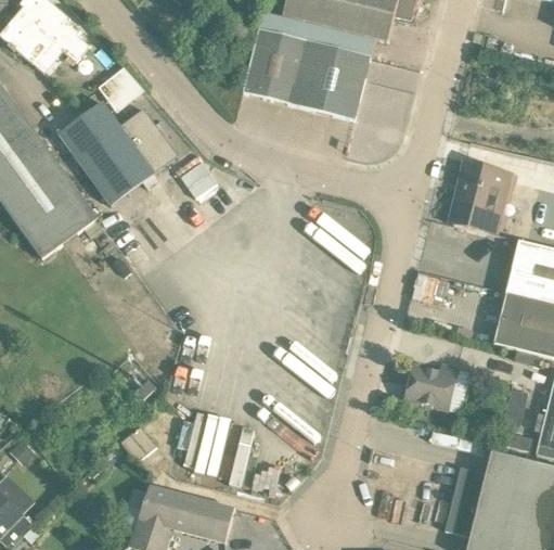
[(67,18),(68,16),(49,0),(22,0),(20,3),(23,7),(0,34),(0,36),(9,43),(8,45),(13,49),(14,47),(42,71),(61,49),(66,53),(63,58),(72,65),(94,38),(81,27),(80,29),(67,18)]
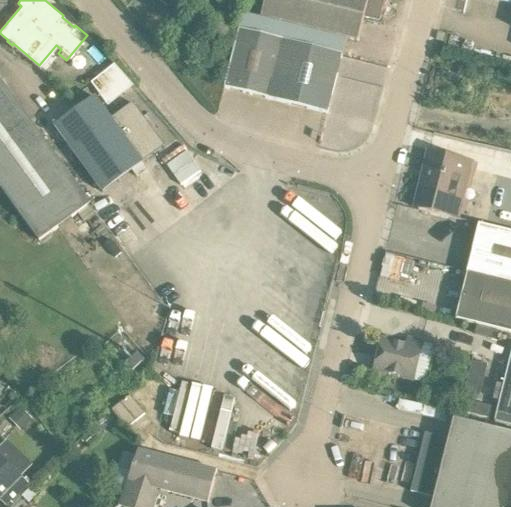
[(263,0),(260,13),(357,37),(362,14),(378,18),(382,0),(263,0)]
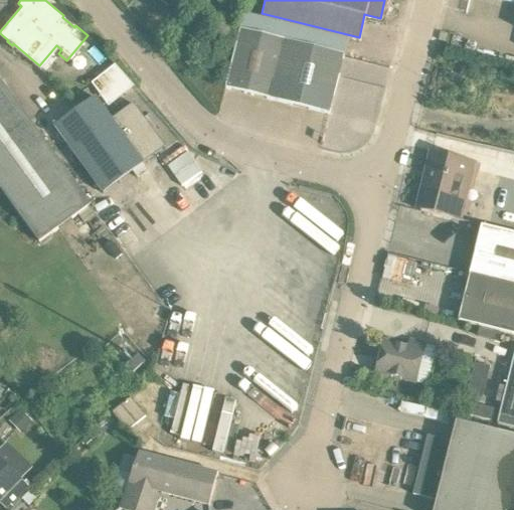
[(328,111),(336,76),(342,51),(238,26),(224,85),(328,111)]
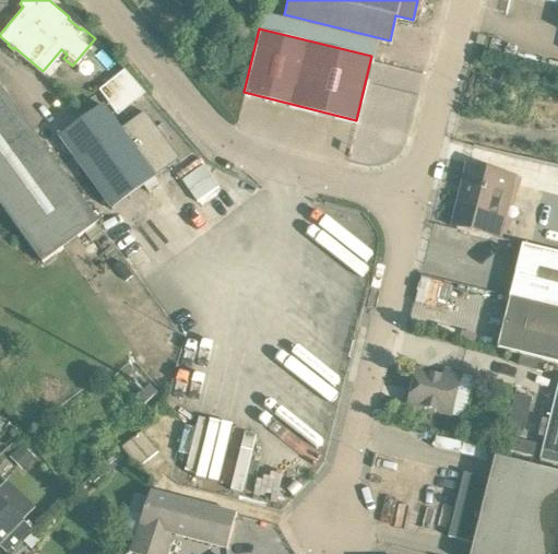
[(98,85),(115,108),(143,86),(128,65),(98,85)]
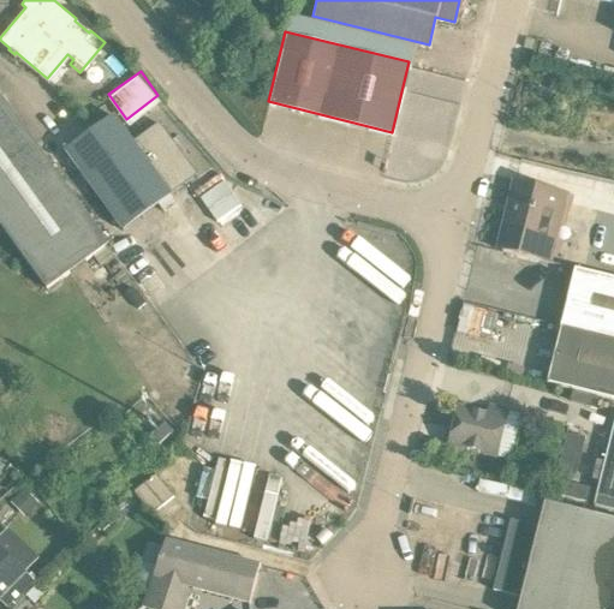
[(0,222),(46,286),(108,240),(0,91),(0,222)]
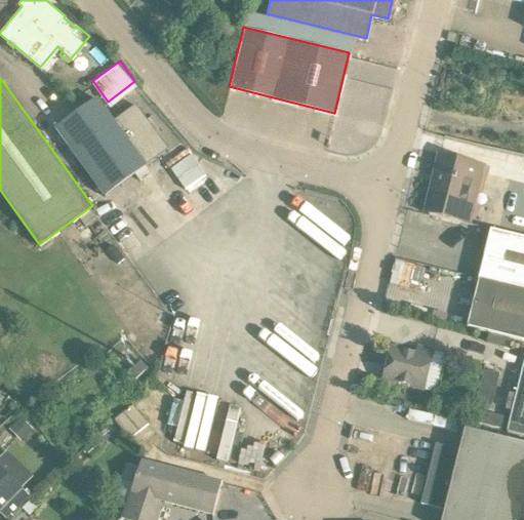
[(146,163),(96,94),(53,126),(103,194),(146,163)]
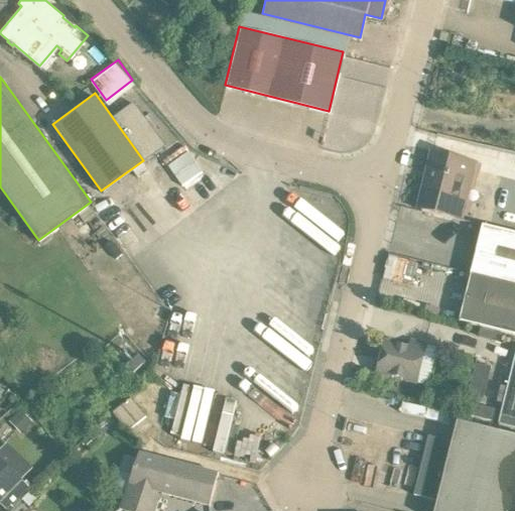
[(115,117),(145,158),(167,143),(137,101),(115,117)]
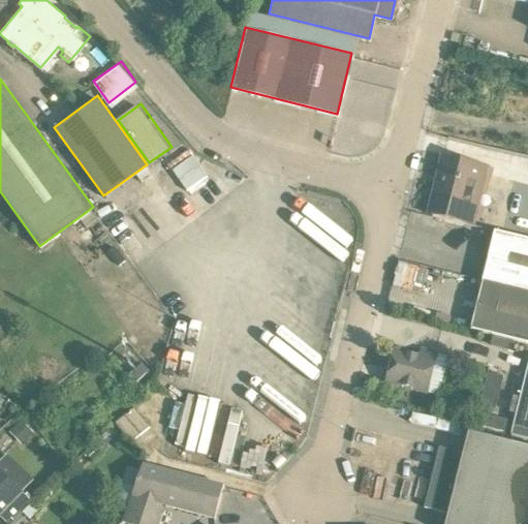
[(186,187),(207,173),(192,152),(172,166),(186,187)]
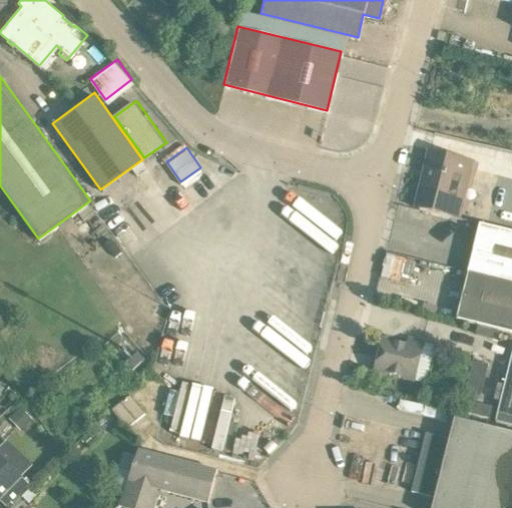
[(464,155),(429,147),(424,167),(427,168),(418,206),(449,214),(464,155)]
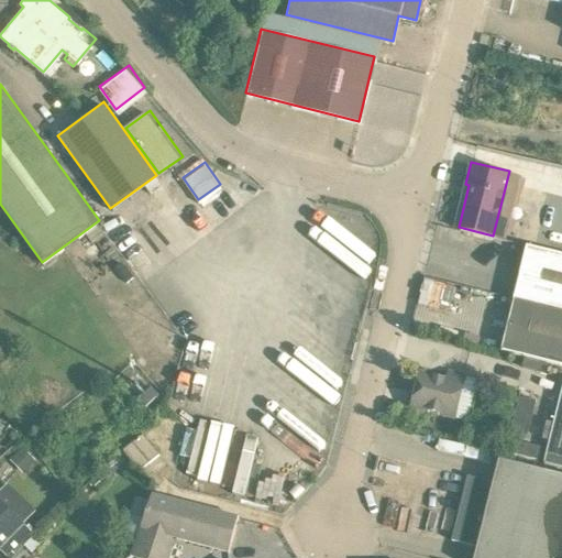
[(513,296),(561,308),(561,251),(525,243),(513,296)]
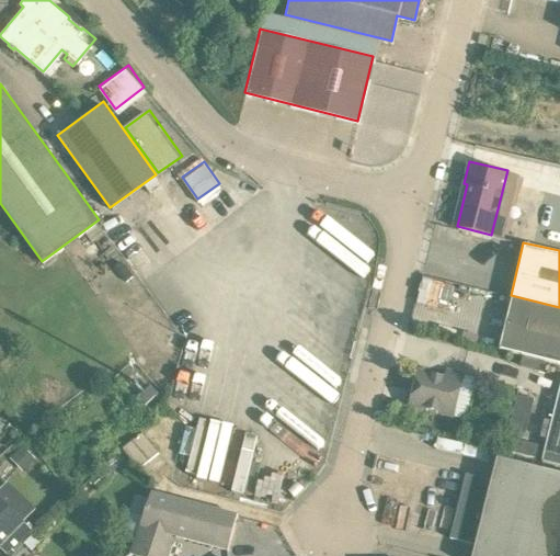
[(559,307),(511,295),(498,347),(559,362),(559,307)]
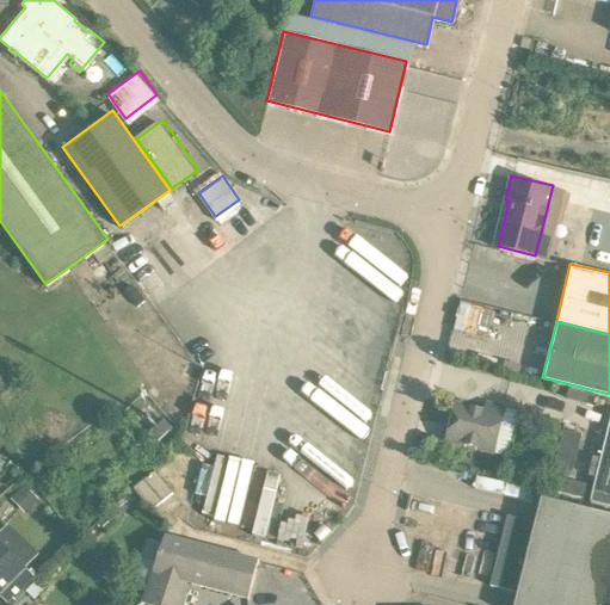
[(486,395),(482,409),(454,402),(445,439),(492,451),(505,400),(486,395)]
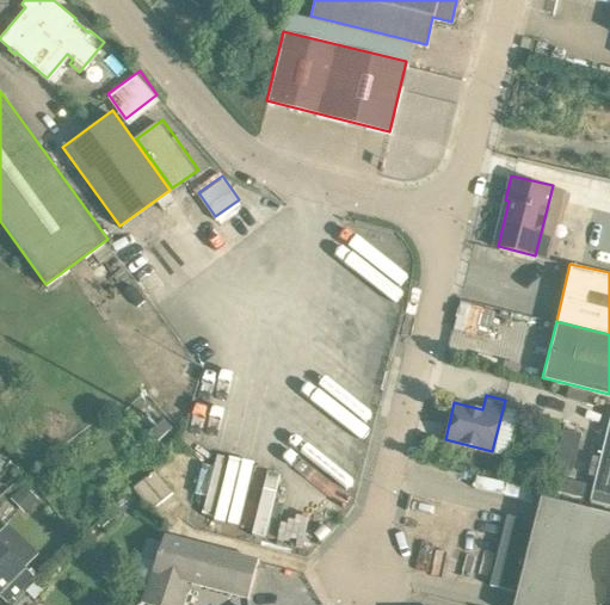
[(609,409),(589,499),(609,504),(609,409)]
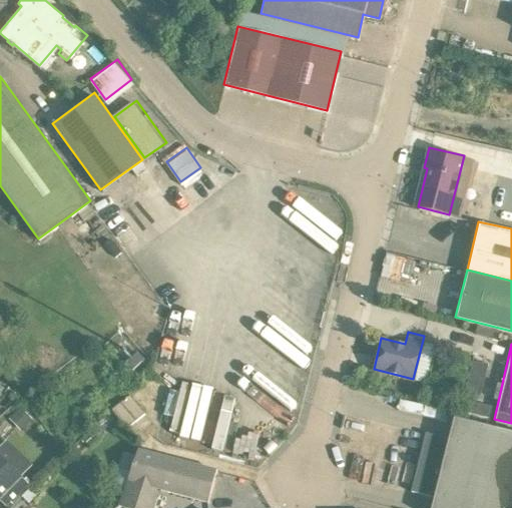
[(137,352),(125,362),(131,369),(143,359),(137,352)]
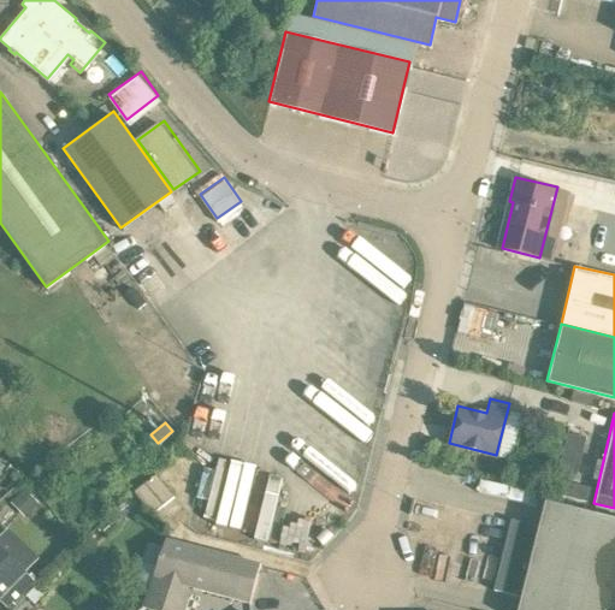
[(599,460),(608,426),(595,422),(586,456),(599,460)]
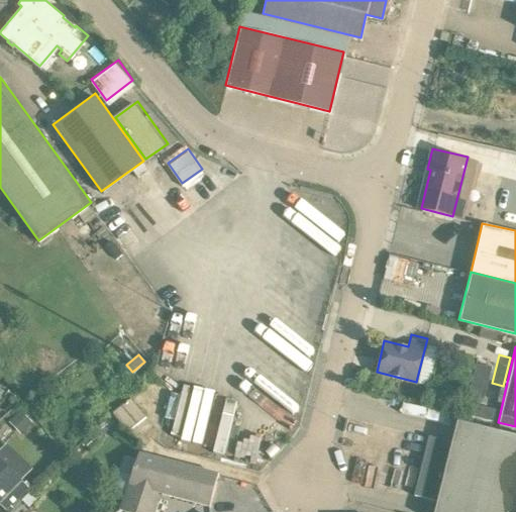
[(167,435),(222,448),(234,396),(179,383),(167,435)]
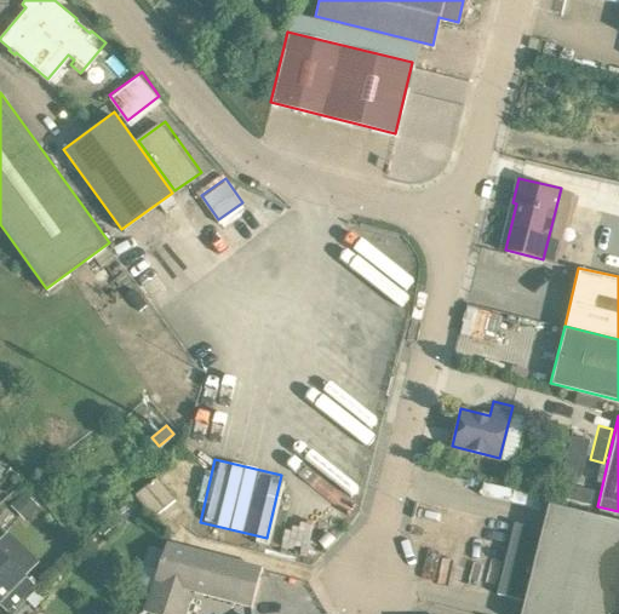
[(523,468),(520,486),(543,491),(548,474),(523,468)]
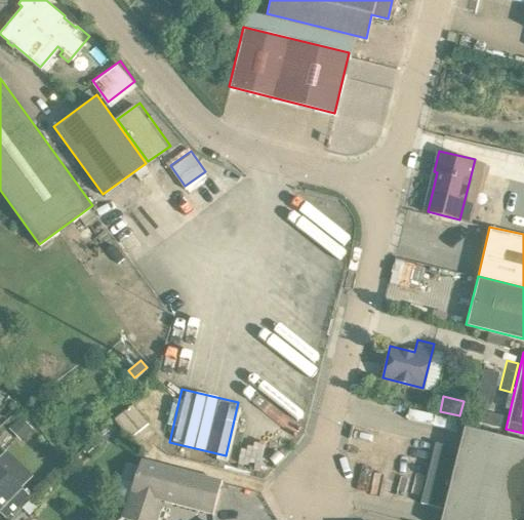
[(113,416),(128,436),(148,421),(132,401),(113,416)]
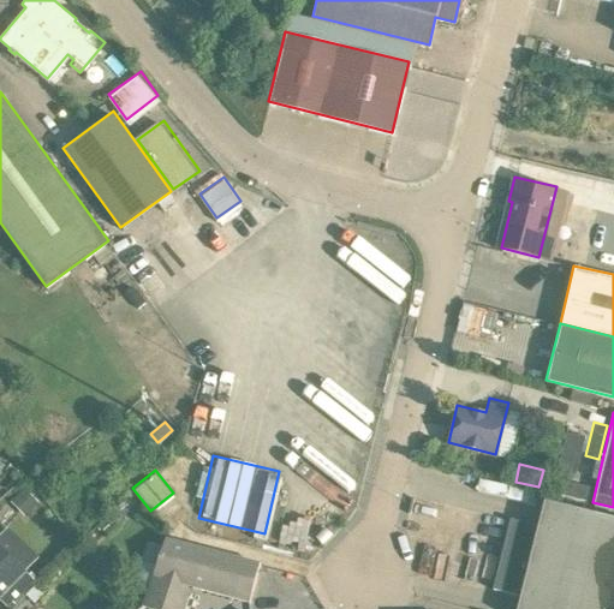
[(23,484),(11,496),(25,511),(37,499),(23,484)]
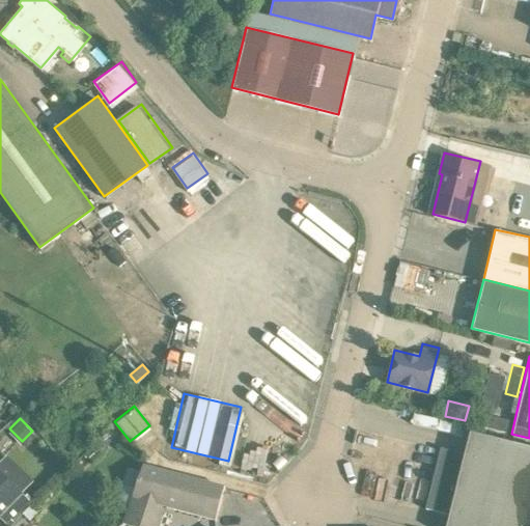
[(466,447),(441,441),(424,506),(450,513),(446,525),(529,525),(529,438),(511,434),(472,423),(466,447)]
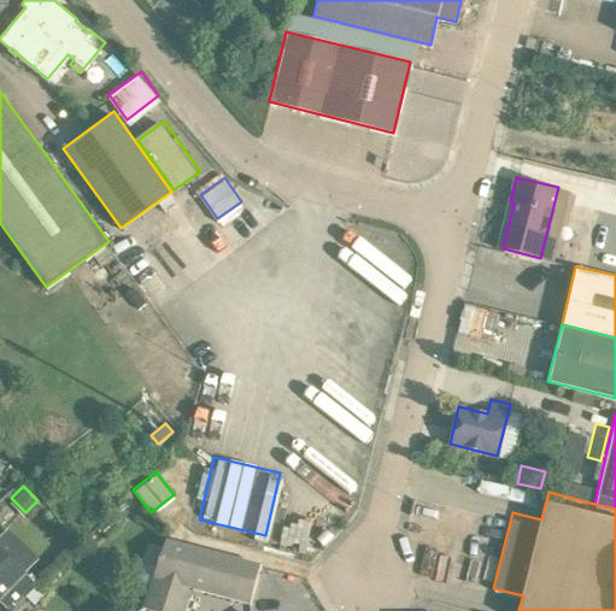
[(182,610),(189,586),(226,595),(250,601),(259,564),(166,539),(148,606),(165,610),(182,610)]
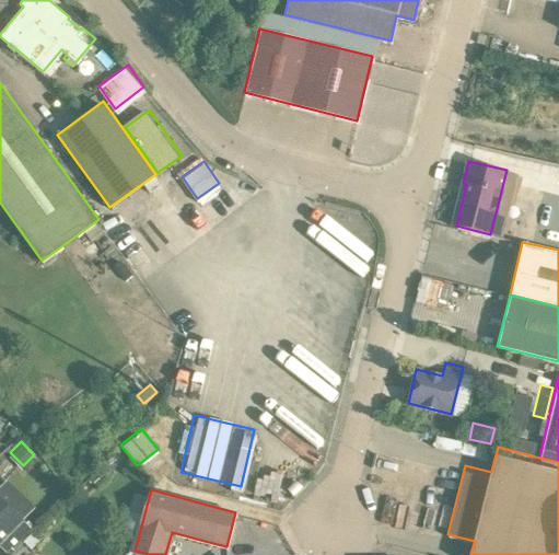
[(0,544),(8,553),(33,528),(0,495),(0,544)]
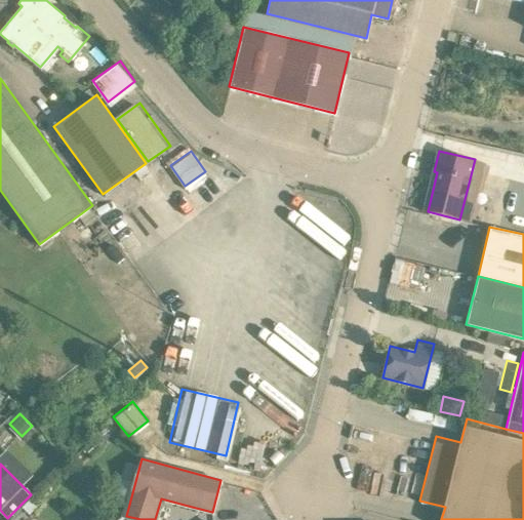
[(36,505),(29,497),(22,506),(29,512),(36,505)]
